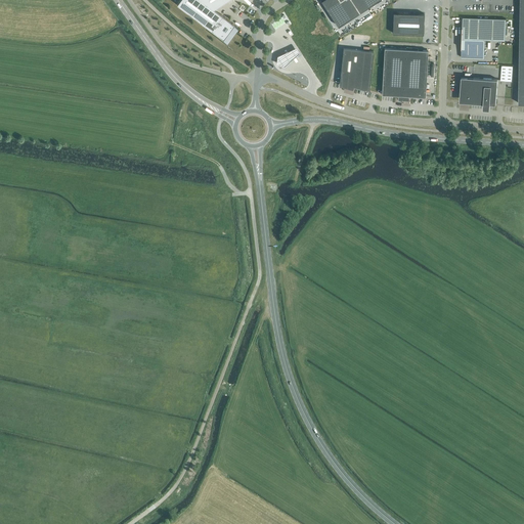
[(179,0),(177,4),(226,41),(236,27),(214,9),(226,0),(179,0)]
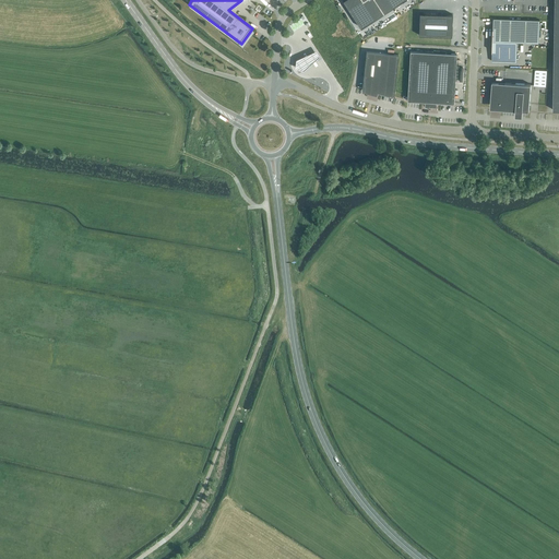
[(342,0),(343,0),(360,27),(403,0),(342,0)]
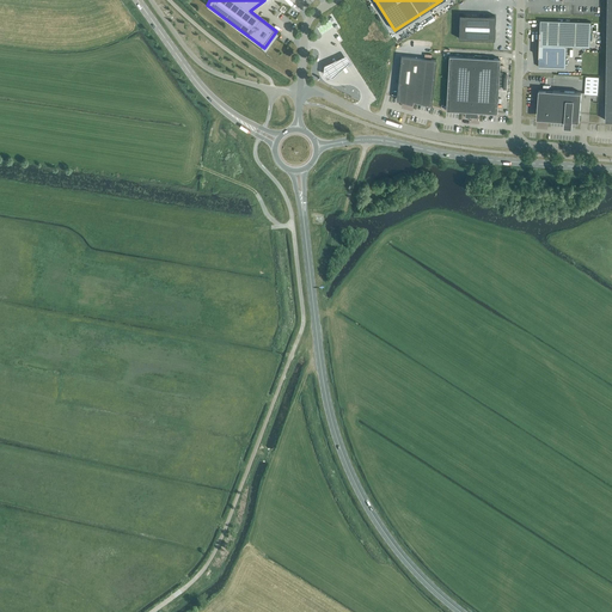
[(459,14),(459,38),(494,40),(495,16),(459,14)]
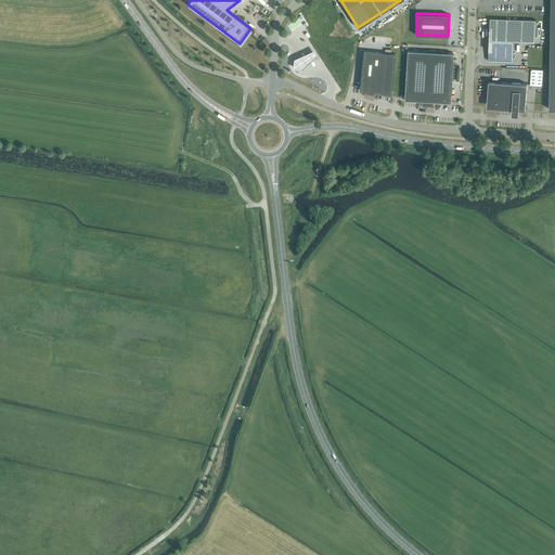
[(536,41),(536,21),(490,18),(488,61),(513,62),(514,40),(536,41)]
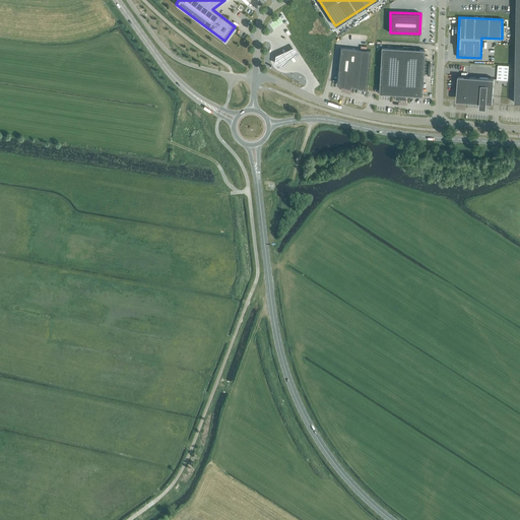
[(333,80),(337,82),(337,84),(349,88),(350,86),(350,85),(360,88),(367,90),(367,89),(371,51),(340,48),(337,81),(333,80)]
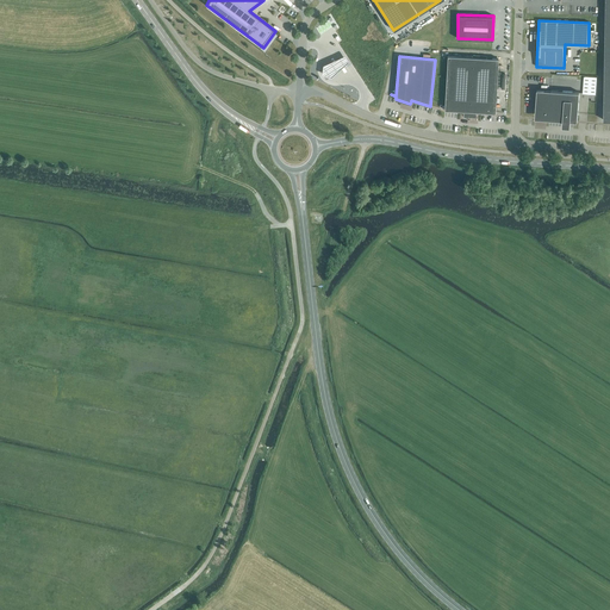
[(495,113),(498,58),(447,56),(444,110),(464,111),(464,116),(475,117),(477,112),(495,113)]
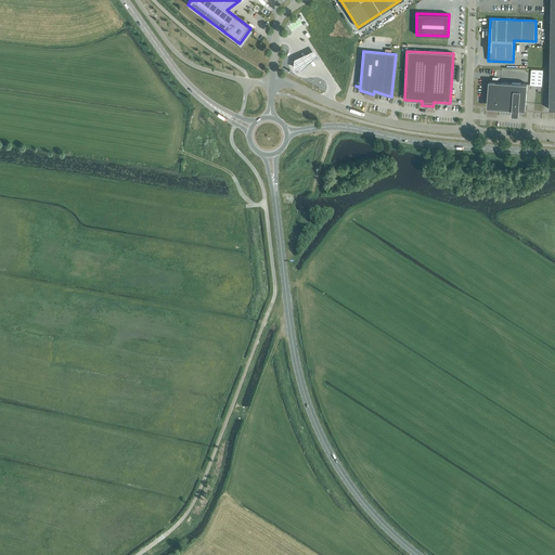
[(313,57),(310,52),(300,57),(292,61),(288,71),(298,73),(307,65),(313,57)]
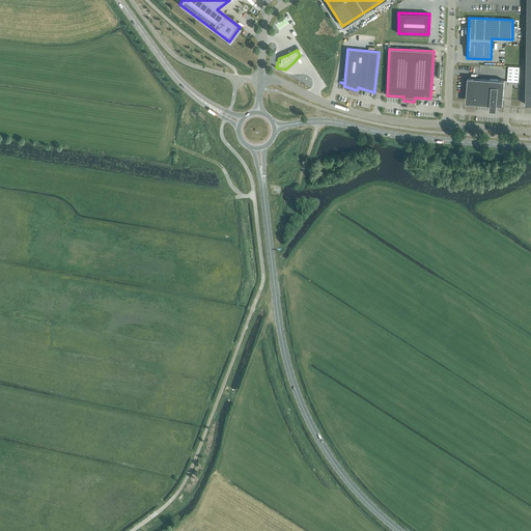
[(519,82),(520,66),(508,66),(507,82),(519,82)]
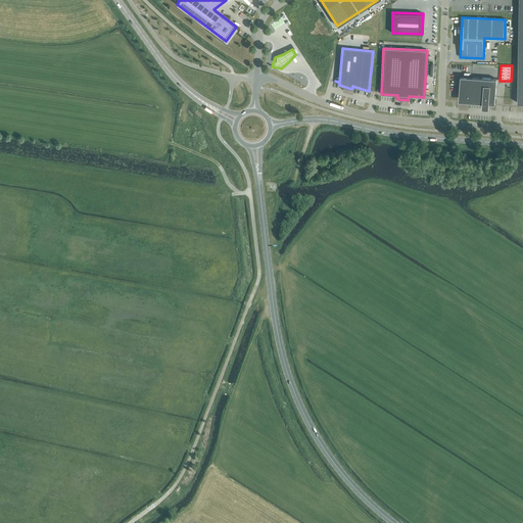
[(461,89),(462,89),(462,91),(462,92),(461,94),(461,95),(462,95),(462,97),(462,98),(463,99),(464,99),(465,99),(465,100),(466,100),(468,100),(469,100),(471,100),(471,101),(472,101),(474,101),(475,101),(477,101),(477,100),(478,101),(479,101),(480,101),(481,101),(482,101),(482,102),(482,103),(482,108),(488,108),(488,103),(494,104),(496,80),(472,78),(472,79),(471,79),(469,79),(468,78),(467,78),(466,78),(466,79),(465,79),(464,79),(463,79),(462,80),(462,81),(462,82),(462,83),(461,83),(461,85),(461,86),(461,88),(461,89)]
